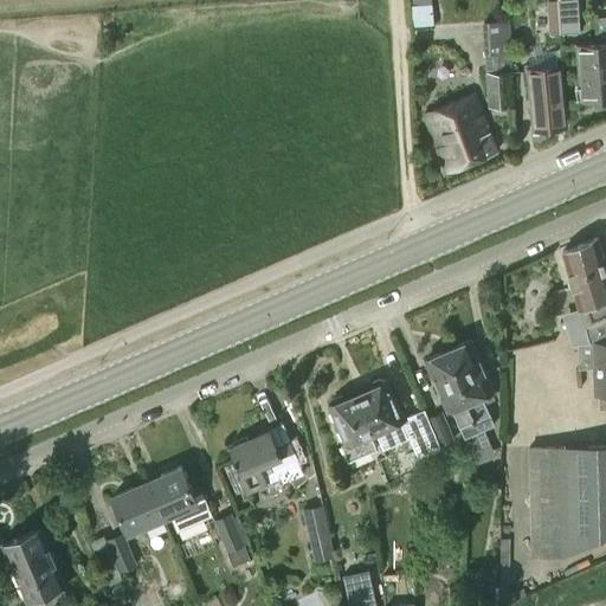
[(410,0),(413,25),(434,24),(431,4),(421,4),(420,0),(410,0)]
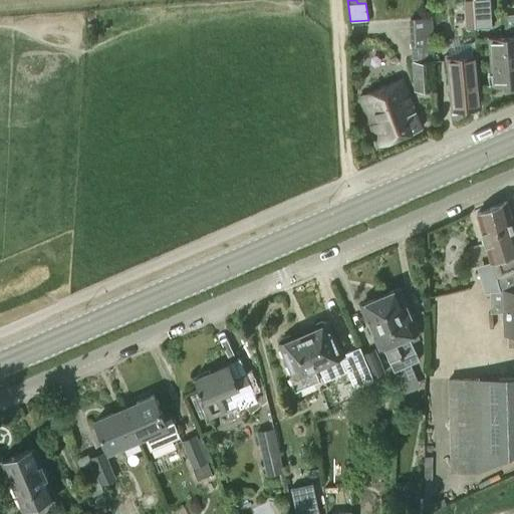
[(473,13),(473,29),(491,27),(490,1),(473,2),(473,13)]
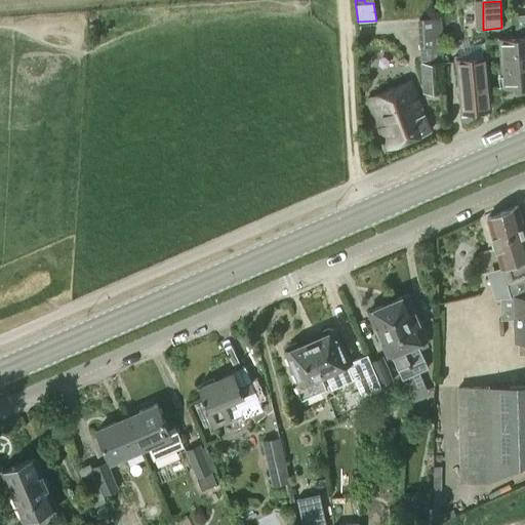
[(446,92),(444,64),(440,17),(417,18),(421,92),(446,92)]
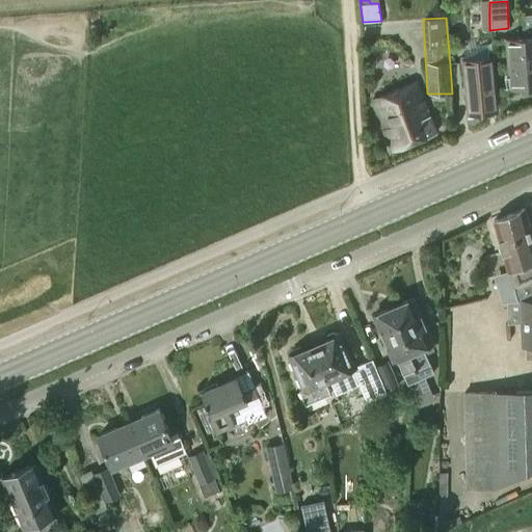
[(529,87),(524,33),(505,34),(510,89),(529,87)]
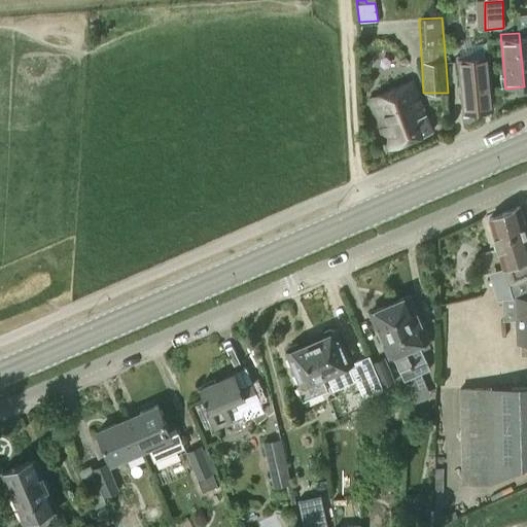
[(493,109),(487,57),(458,60),(464,112),(493,109)]
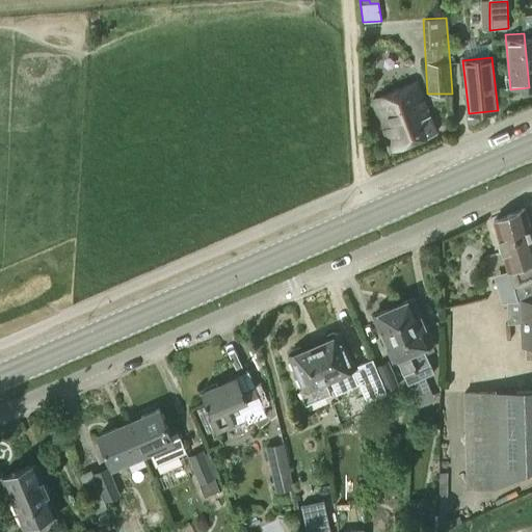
[(416,81),(377,97),(372,98),(392,149),(434,132),(416,81)]
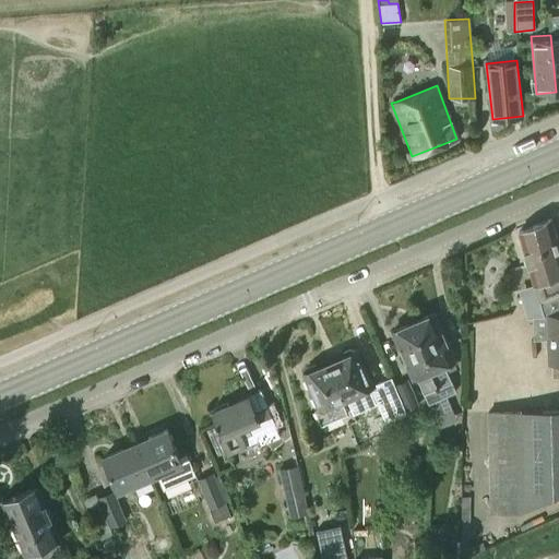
[(558,245),(551,218),(519,232),(535,287),(521,293),(528,317),(533,317),(558,314),(558,245)]
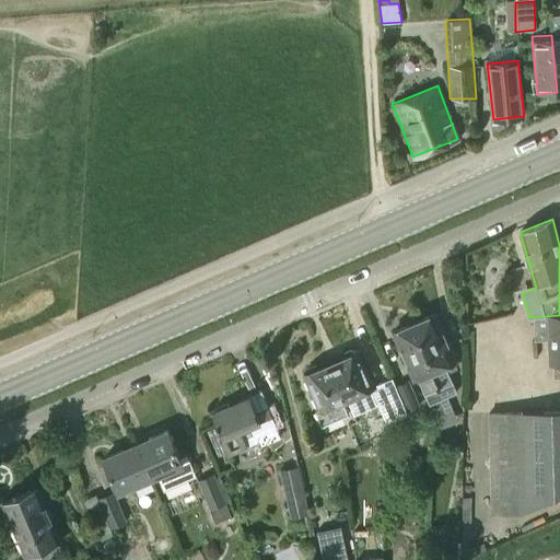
[(434,315),(413,324),(446,394),(455,391),(443,365),(455,360),(434,315)]
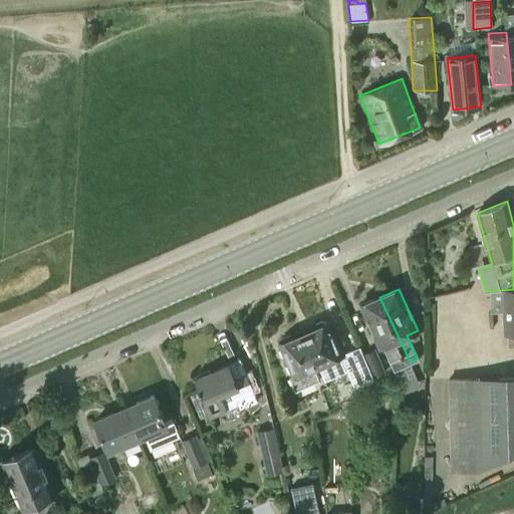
[(513,289),(490,291),(491,308),(502,308),(502,329),(505,328),(505,340),(508,340),(508,348),(513,347),(513,289)]
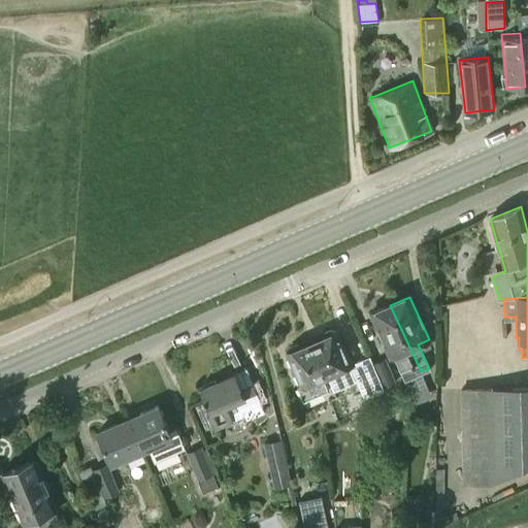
[(421,371),(390,305),(371,315),(401,381),(411,375),(414,380),(405,394),(427,385),(421,371)]
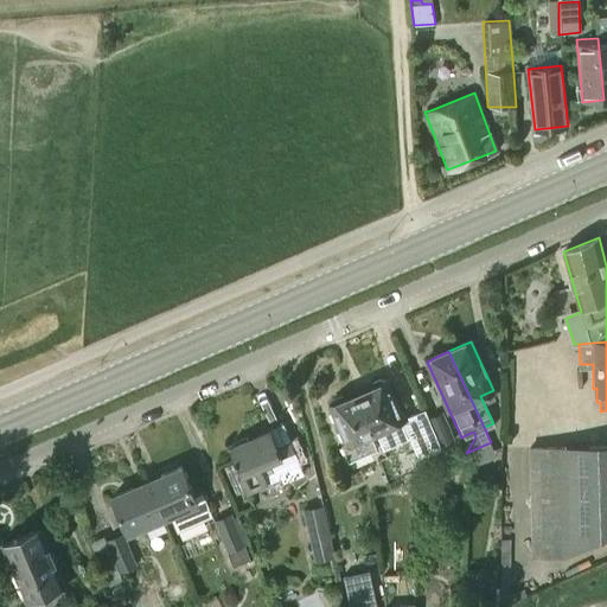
[(371,385),(357,393),(376,433),(381,430),(388,446),(411,434),(387,379),(383,381),(378,377),(371,381),(371,385)]
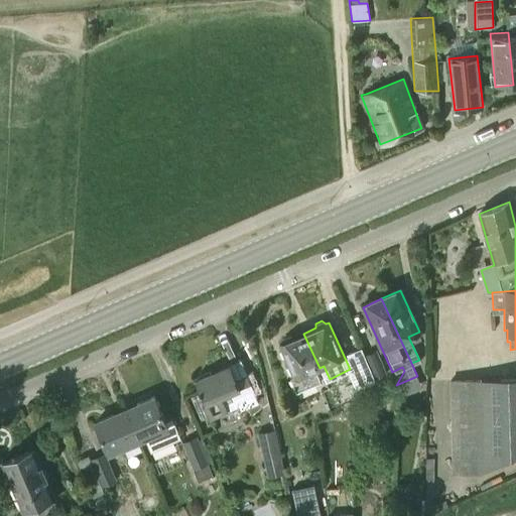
[(319,368),(303,334),(293,338),(289,336),(283,338),(283,343),(279,345),(294,378),(291,380),(297,393),(321,382),(315,370),(319,368)]
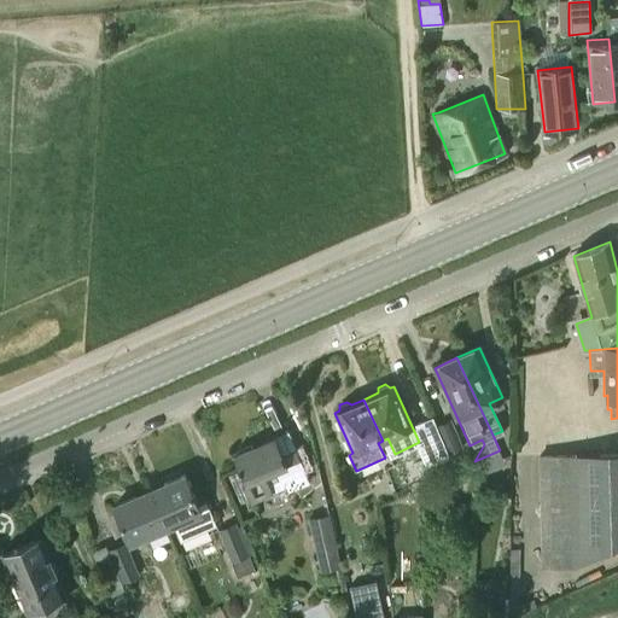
[(449,420),(441,424),(421,432),(433,461),(462,450),(449,420)]
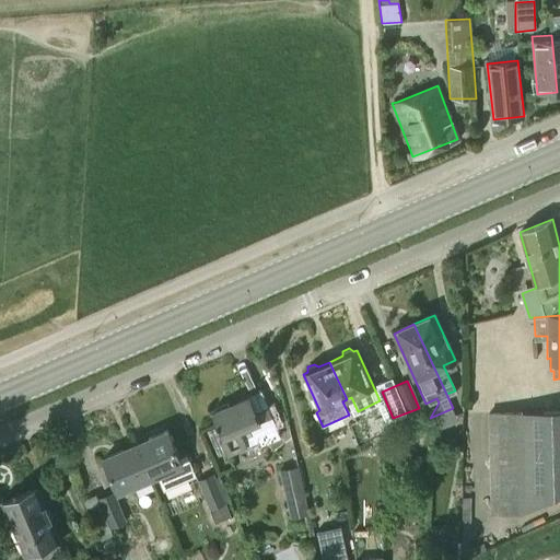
[(281,436),(268,407),(263,392),(212,413),(223,439),(222,439),(229,454),(248,445),(246,441),(258,435),(261,445),(281,436)]
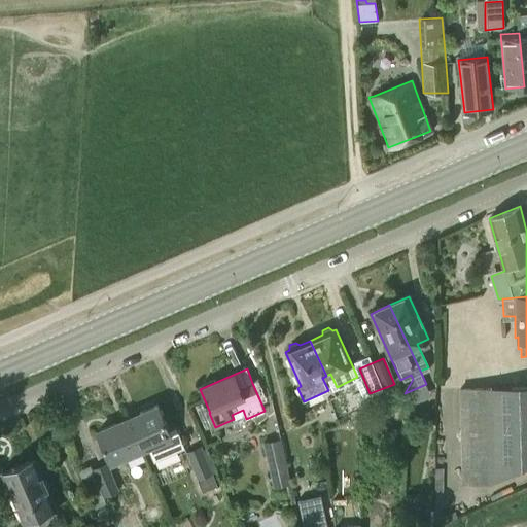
[(460,414),(461,483),(488,481),(526,463),(526,385),(459,388),(460,414)]
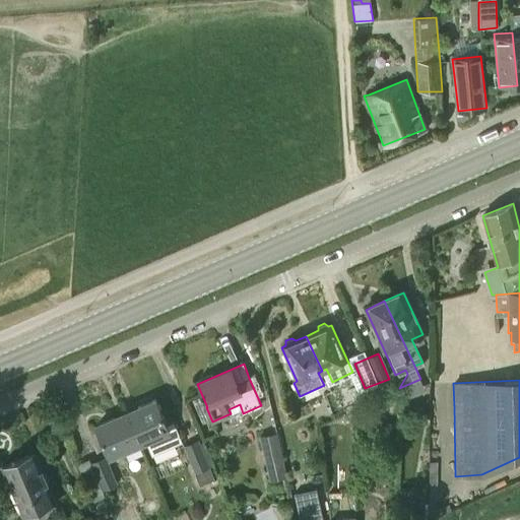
[(127,415),(140,444),(145,442),(151,456),(183,443),(173,420),(166,424),(155,400),(137,408),(137,410),(127,415)]
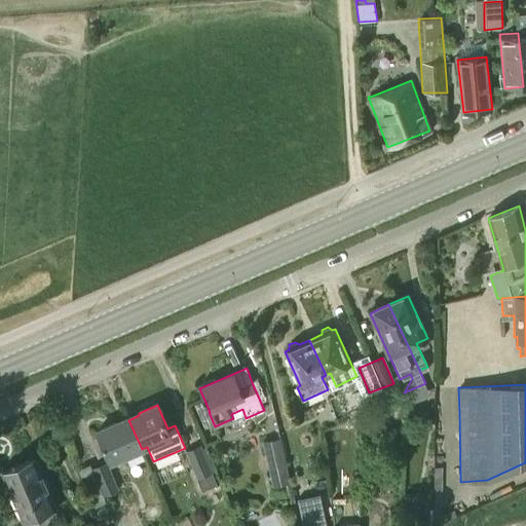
[(142,449),(128,420),(116,425),(115,423),(98,430),(112,462),(142,449)]
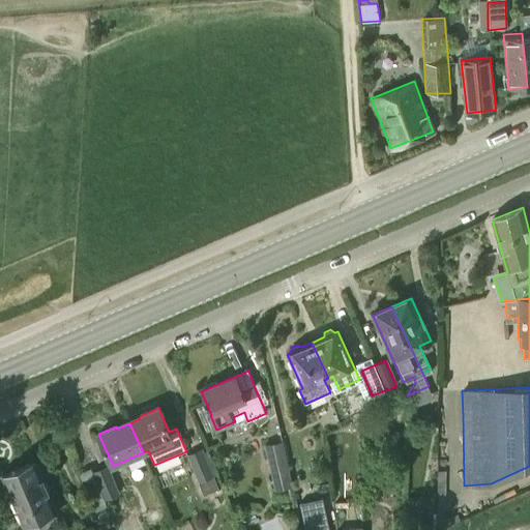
[(264,444),(274,491),(288,489),(292,506),(297,506),(282,440),(264,444)]
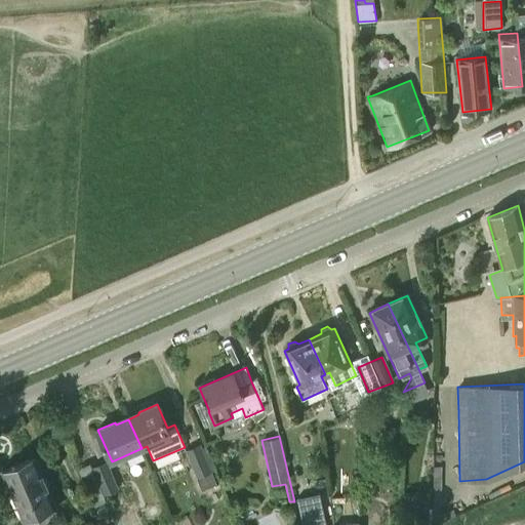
[(200,443),(188,448),(185,450),(197,477),(196,478),(201,489),(216,484),(211,472),(212,471),(200,443)]
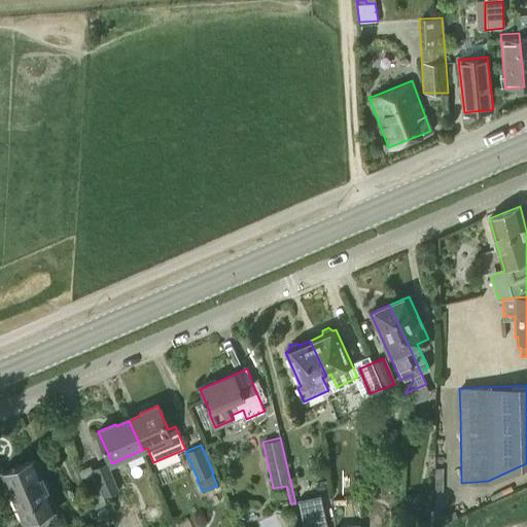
[(44,526),(59,520),(54,506),(56,505),(35,458),(19,466),(44,526)]
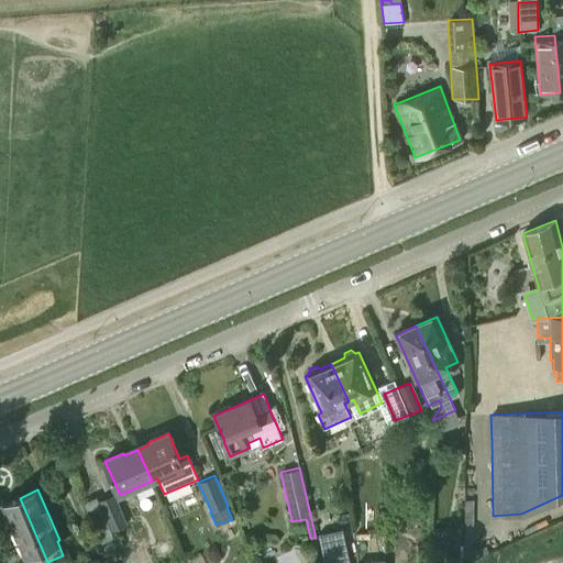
[(85,501),(97,529),(102,542),(113,537),(111,530),(129,525),(114,494),(99,500),(98,497),(85,501)]
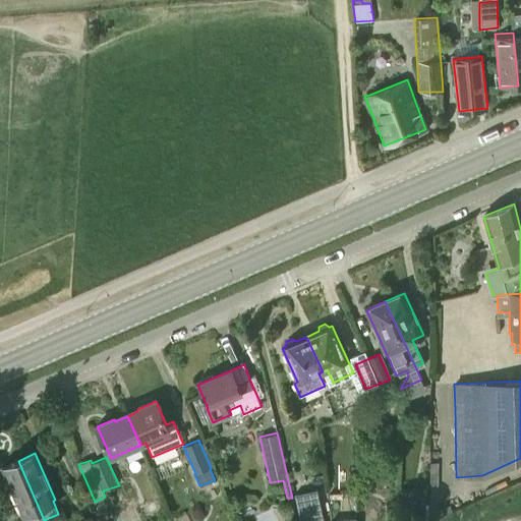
[(44,520),(18,461),(1,468),(21,514),(23,520),(44,520)]
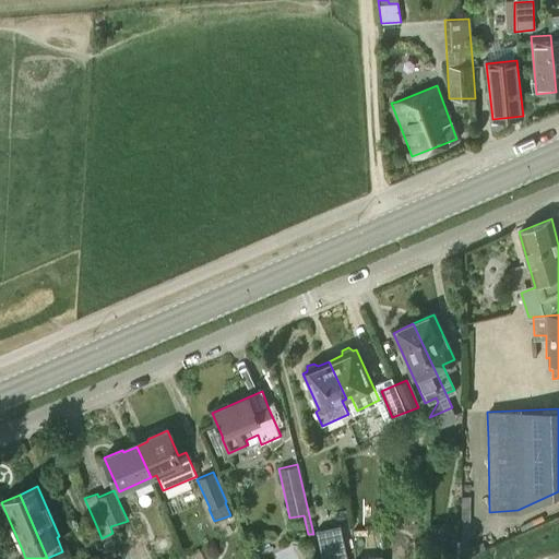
[(346,558),(341,525),(326,527),(316,530),(322,558),(346,558)]
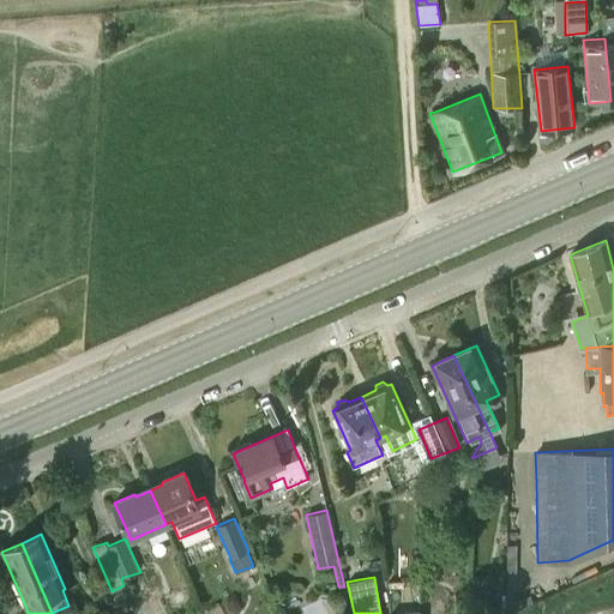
All buildings are outlined.
